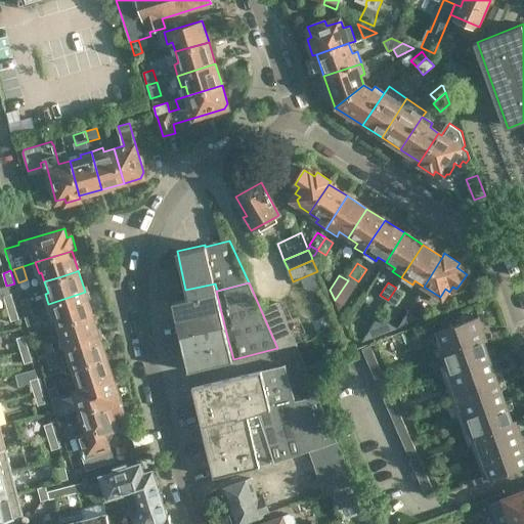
[(215,284),(185,290),(186,298),(172,301),(176,317),(220,307),(216,291),(215,284)]
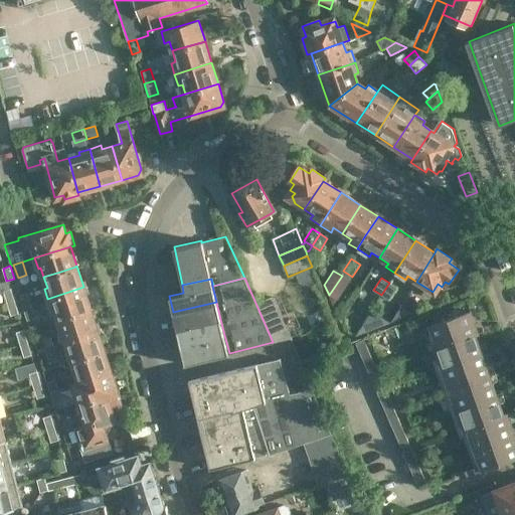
[(389,283),(381,295),(389,301),(397,289),(389,283)]
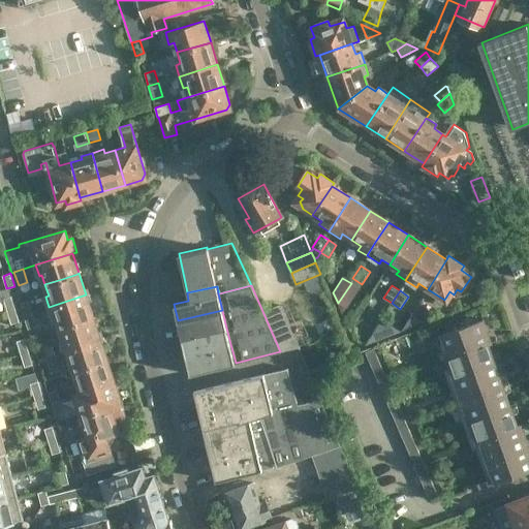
[(86,294),(49,307),(53,319),(56,318),(59,328),(93,317),(86,294)]
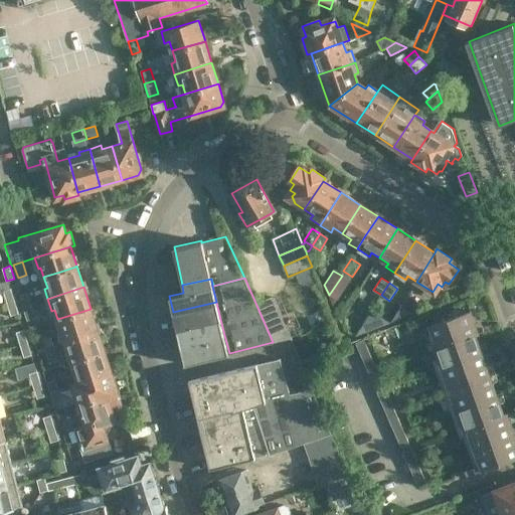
[(7,304),(15,301),(11,289),(3,291),(7,304)]
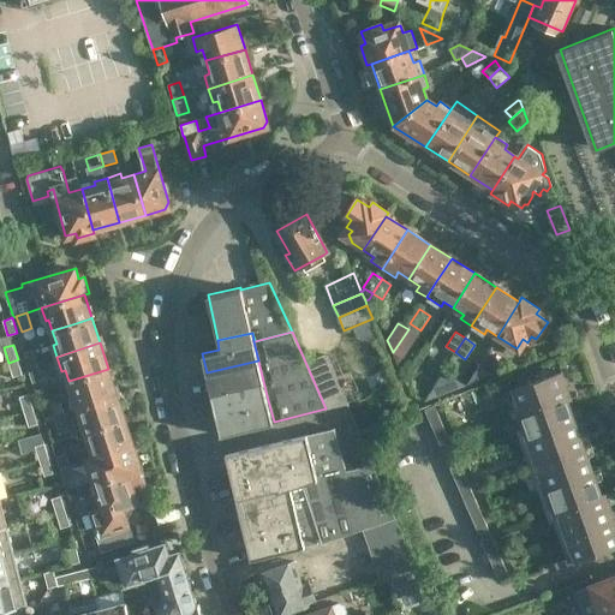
[(37,365),(47,362),(42,348),(33,351),(37,365)]
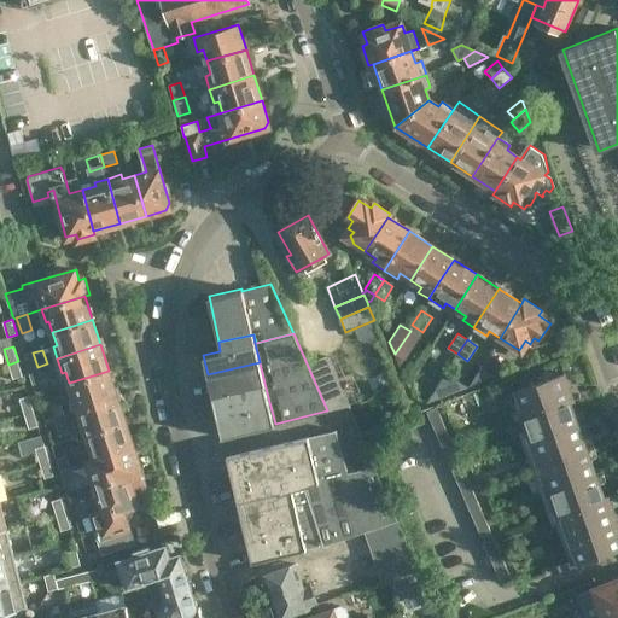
[(327,410),(350,406),(327,355),(308,363),(327,410)]
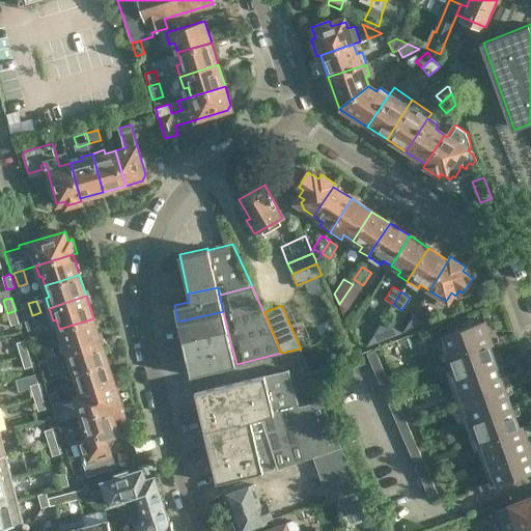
[(16,310),(7,313),(11,326),(20,324),(16,310)]
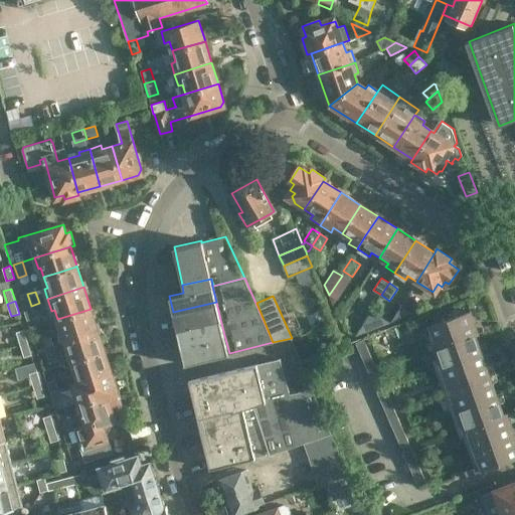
[(220,319),(216,302),(173,312),(177,330),(220,319)]
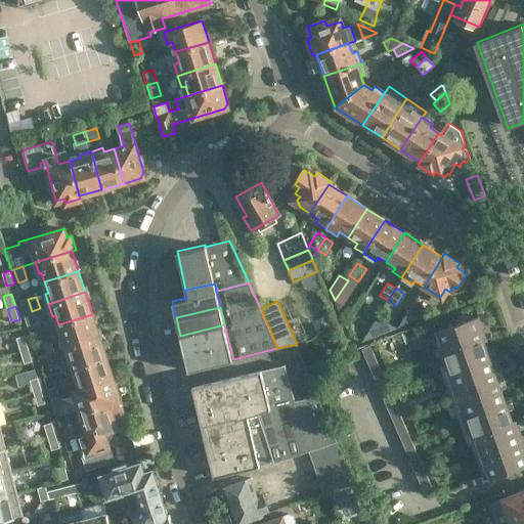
[(40,308),(32,311),(36,323),(44,320),(40,308)]
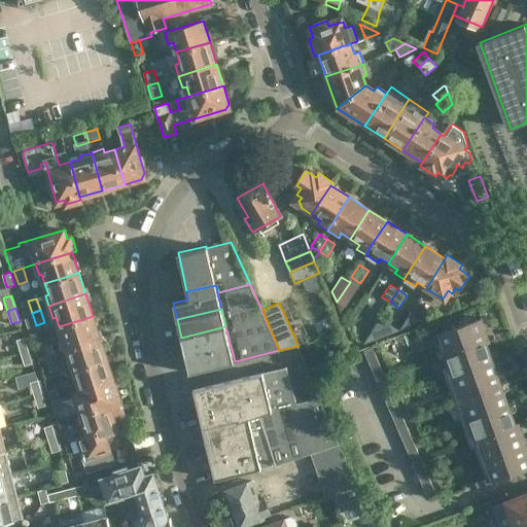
[(400,330),(423,321),(411,314),(400,330)]
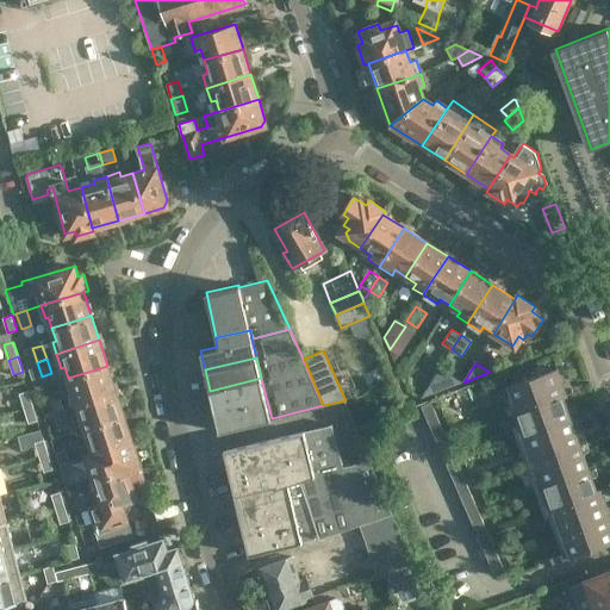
[(107,366),(68,378),(72,391),(68,392),(72,404),(114,391),(107,366)]
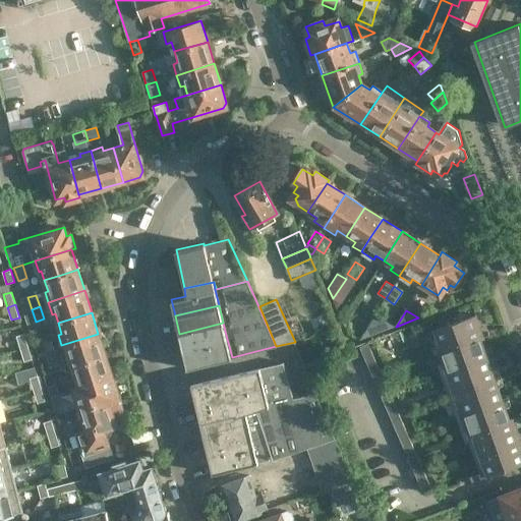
[(488,474),(520,462),(520,435),(514,415),(510,417),(481,337),(484,336),(476,313),(436,328),(443,349),(440,350),(469,436),(474,435),(488,474)]
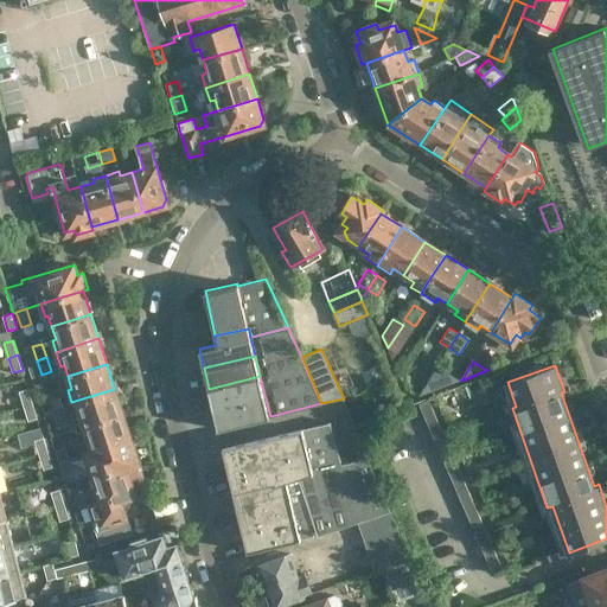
[(264,395),(260,376),(209,389),(213,408),(264,395)]
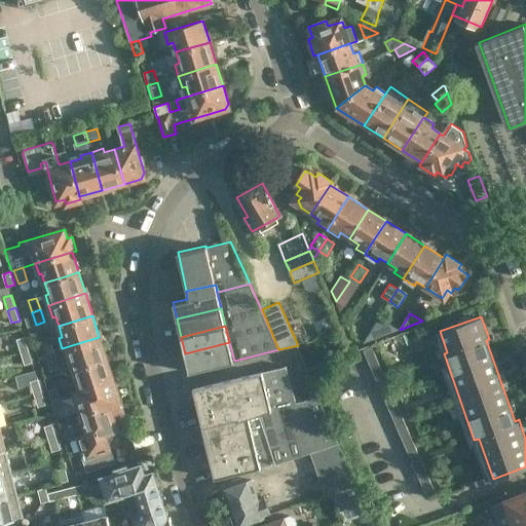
[(21,352),(29,349),(25,337),(16,339),(21,352)]
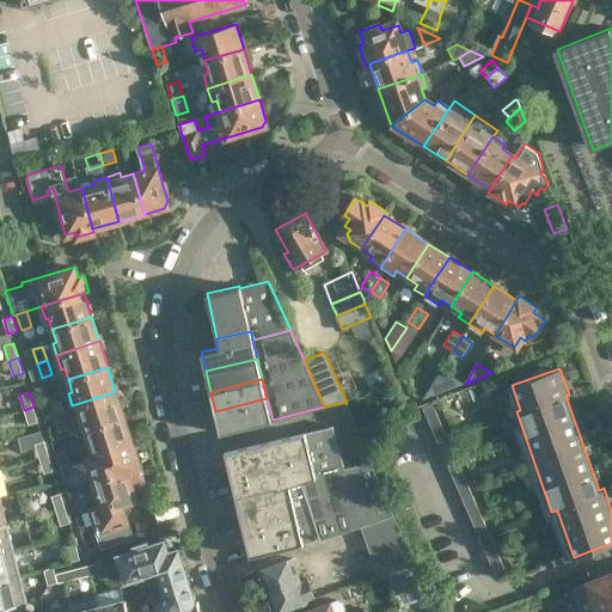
[(123,416),(115,392),(72,405),(77,418),(81,417),(85,429),(123,416)]
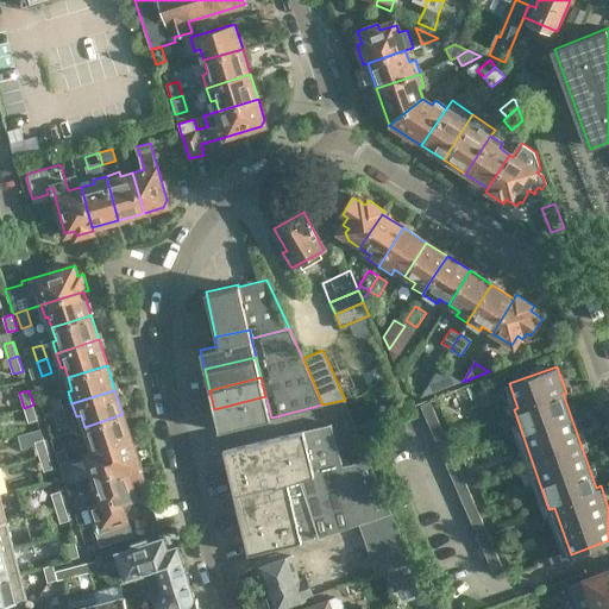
[(52,410),(63,407),(58,394),(49,397),(52,410)]
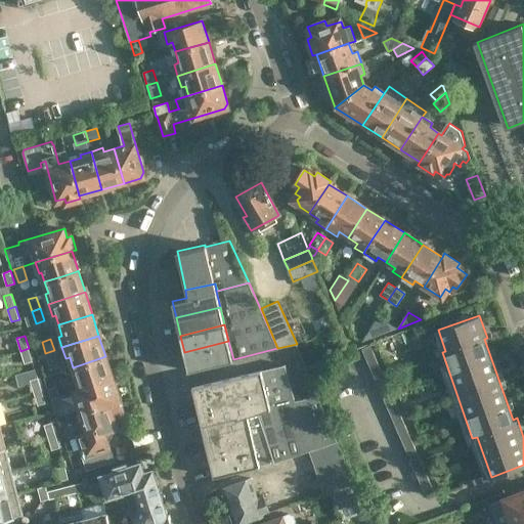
[(233,359),(228,341),(184,352),(189,370),(233,359)]
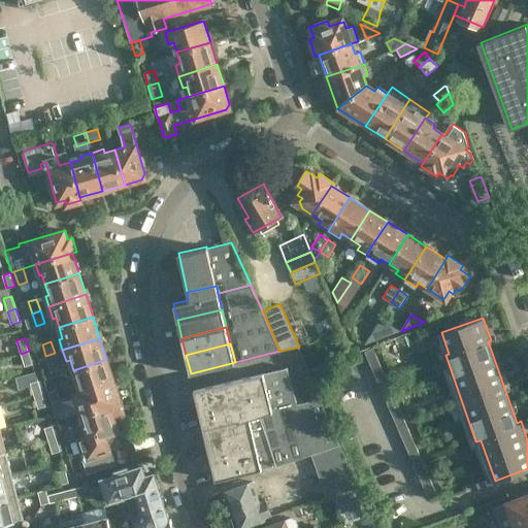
[(369,362),(377,359),(373,349),(365,352),(369,362)]
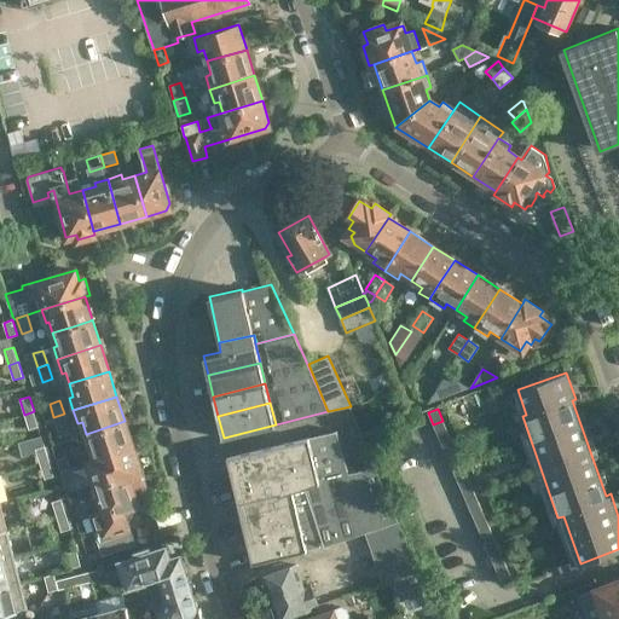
[(34,411),(24,415),(29,429),(39,427),(34,411)]
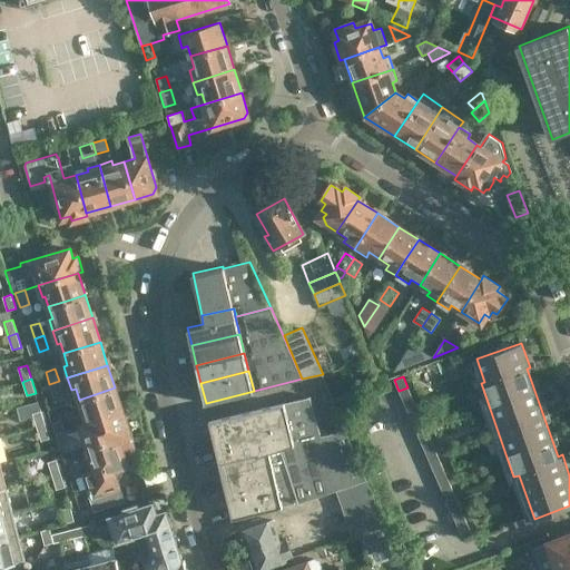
[(59,381),(49,384),(53,397),(64,395),(59,381)]
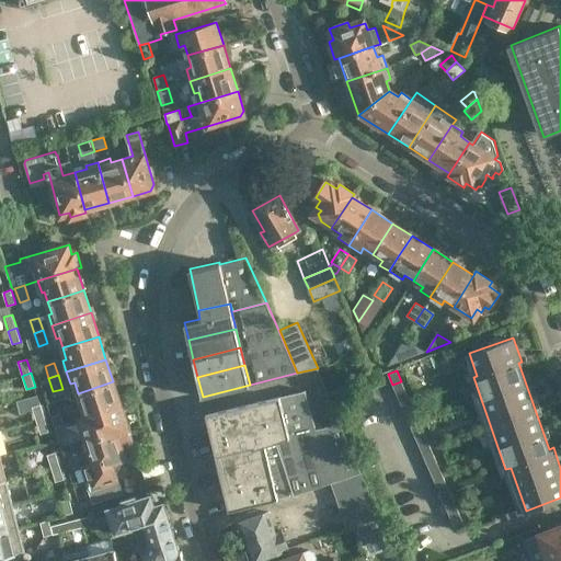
[(81,418),(92,414),(121,404),(113,381),(78,393),(81,405),(78,407),(81,418)]
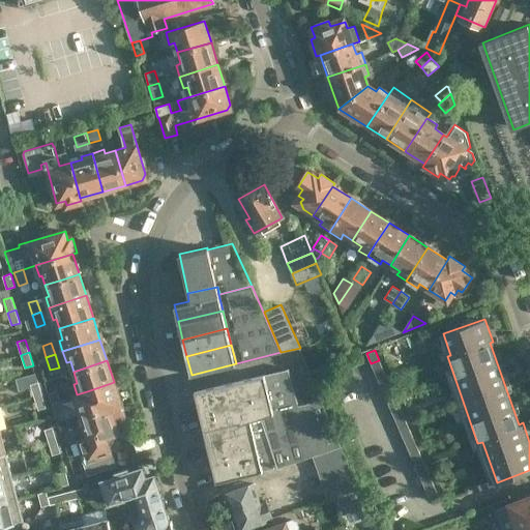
[(376,374),(383,371),(379,360),(371,363),(376,374)]
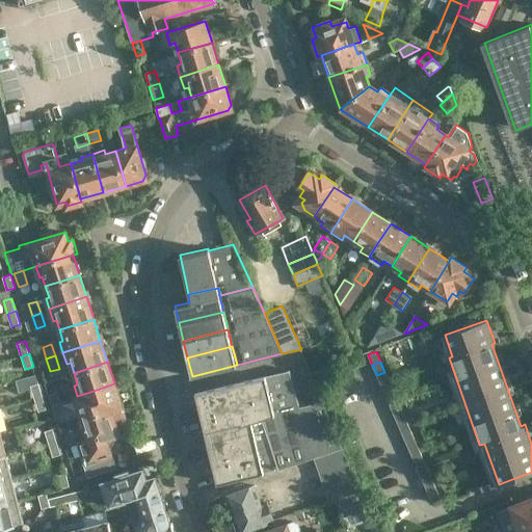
[(295,396),(290,370),(289,369),(196,392),(216,483),(264,472),(277,467),(280,469),(313,456),(341,446),(322,398),(319,400),(317,391),(295,396)]
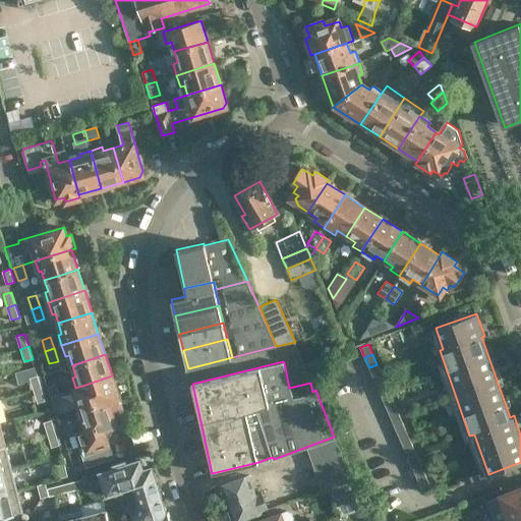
[(373,378),(382,374),(377,364),(369,367),(373,378)]
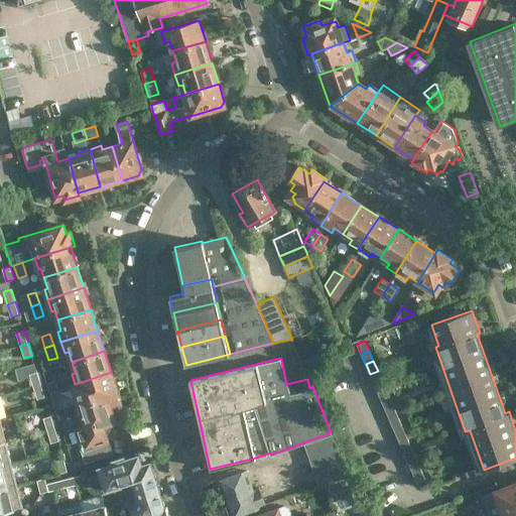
[(374,384),(382,381),(378,371),(370,374),(374,384)]
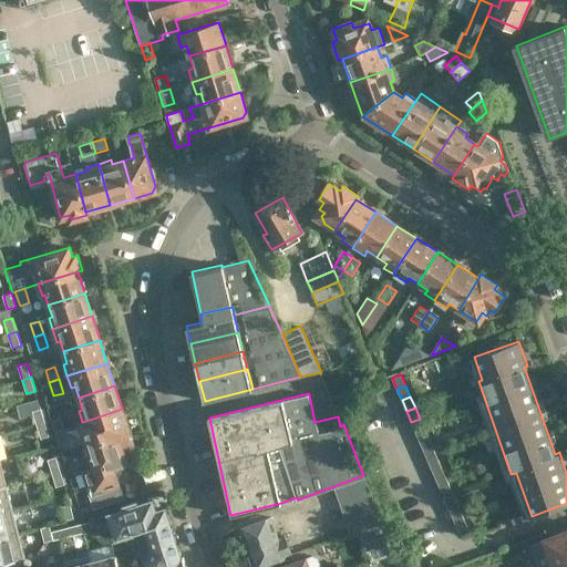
[(38,425),(45,423),(41,409),(33,412),(38,425)]
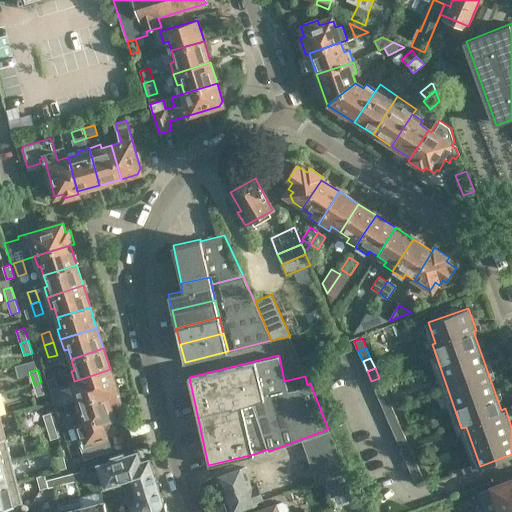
[(110,369),(84,378),(74,381),(74,382),(73,383),(79,403),(107,394),(108,398),(118,394),(110,369)]
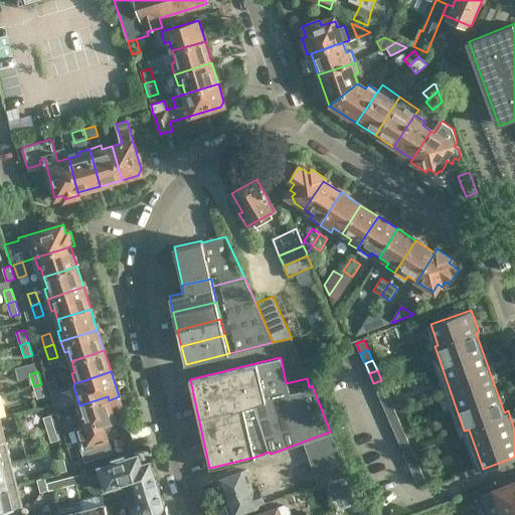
[(58,389),(54,379),(47,381),(50,391),(58,389)]
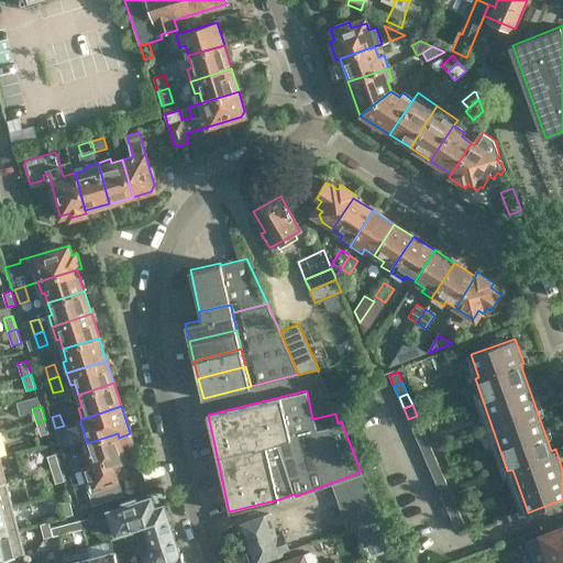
[(414,430),(421,427),(417,416),(408,419),(414,430)]
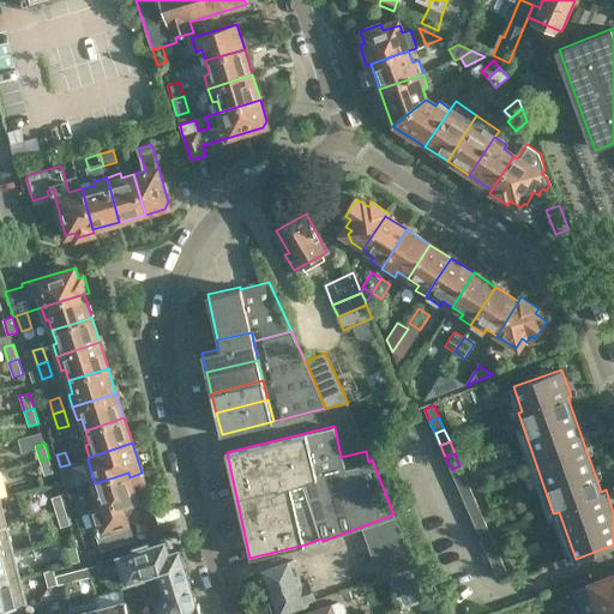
[(49,458),(41,461),(44,476),(54,473),(49,458)]
